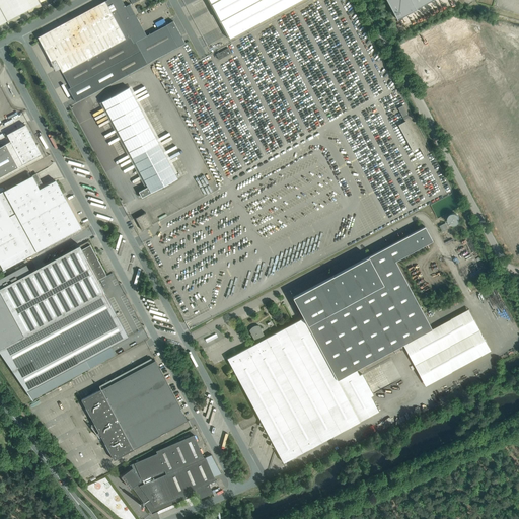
[(0,0),(0,6),(7,20),(41,3),(39,0),(0,0)]
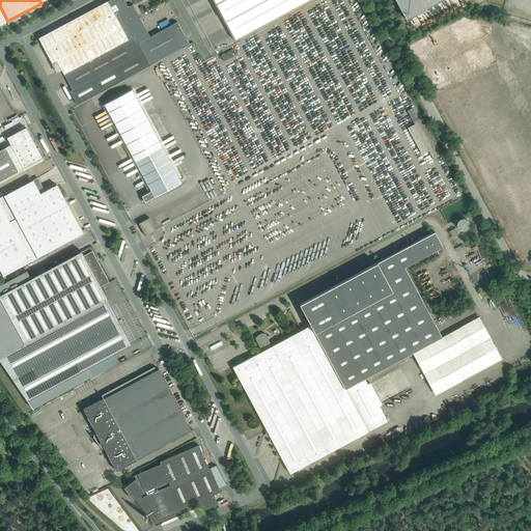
[(64,75),(133,36),(112,0),(110,0),(108,1),(38,38),(52,63),(57,60),(64,75)]
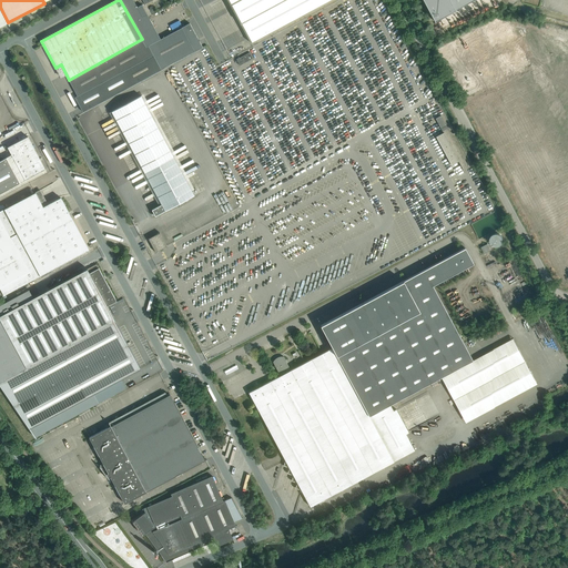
[(161,39),(148,14),(142,4),(138,8),(133,0),(120,0),(142,39),(146,47),(161,39)]
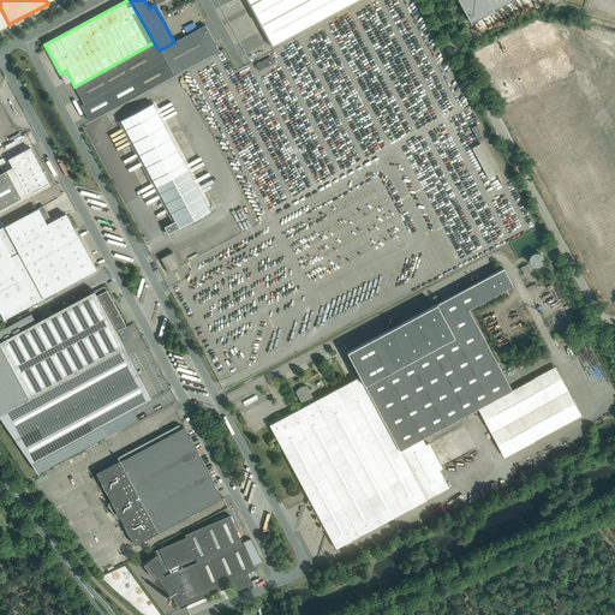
[(358,0),(246,0),(272,47),(358,0)]
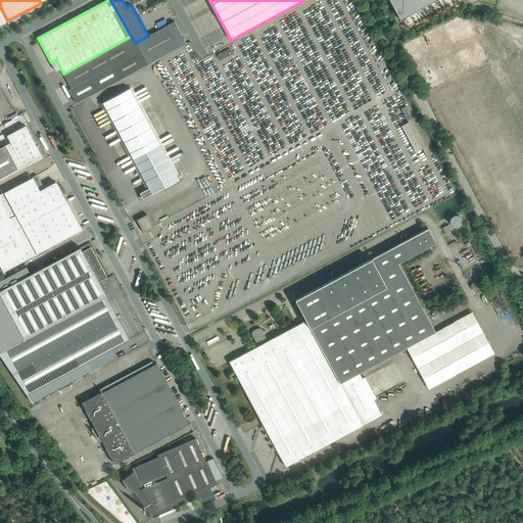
[(389,0),(399,19),(419,9),(435,0),(389,0)]
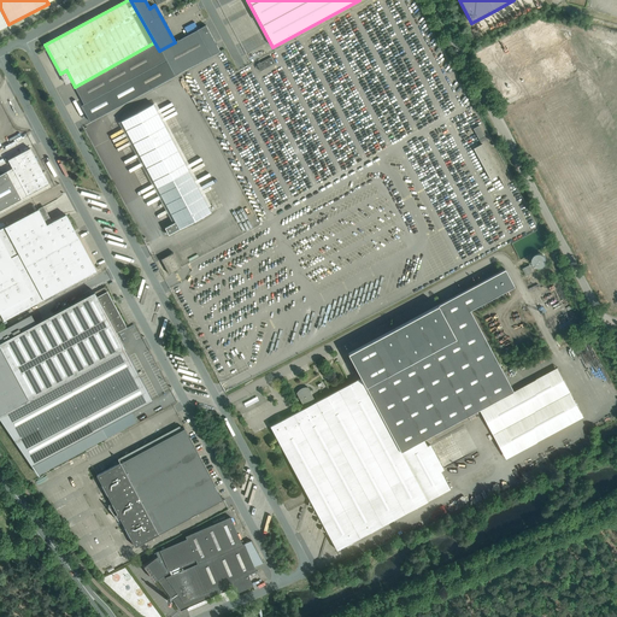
[(221,52),(206,25),(197,30),(198,30),(211,56),(211,57),(221,52)]
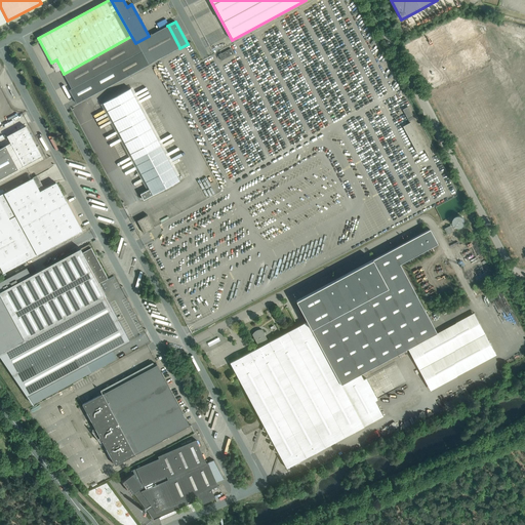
[(179,47),(168,26),(149,36),(135,43),(139,51),(147,66),(179,47)]
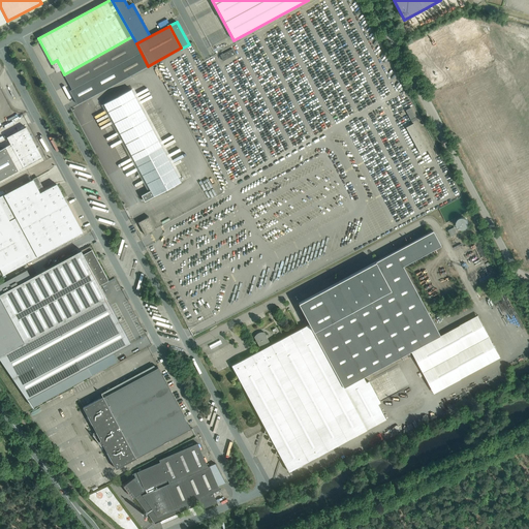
[(141,52),(136,43),(132,36),(64,74),(72,89),(141,52)]
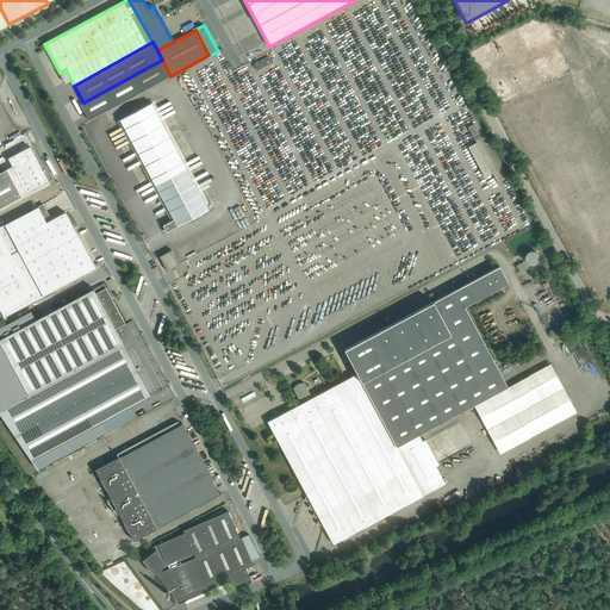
[(254,63),(257,70),(272,62),(268,56),(254,63)]
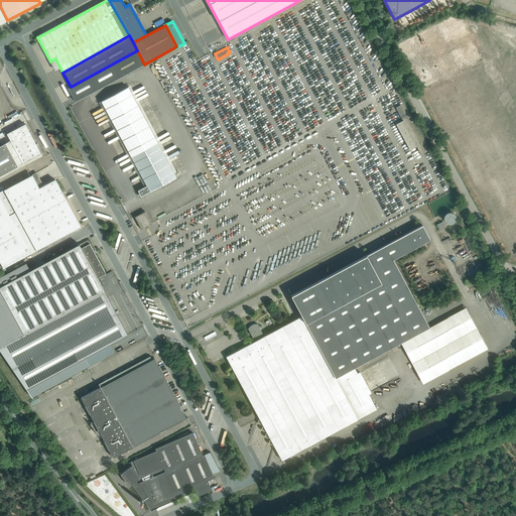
[(76,102),(144,65),(137,50),(71,87),(68,89),(76,102)]
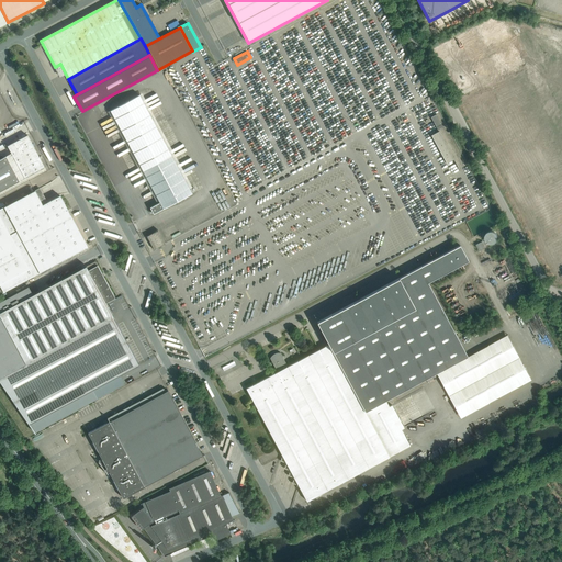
[(139,94),(115,108),(111,110),(143,170),(171,155),(139,94)]
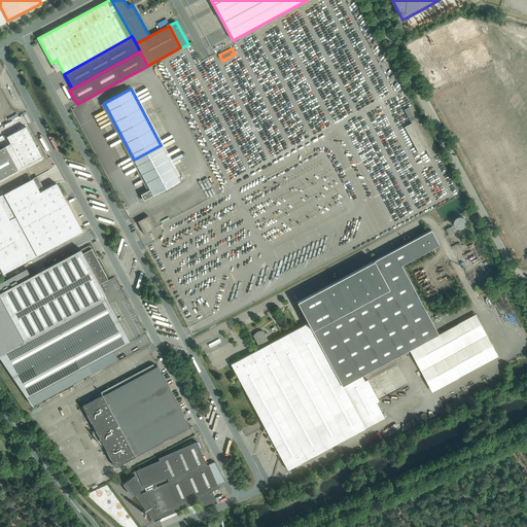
[(26,127),(22,129),(7,137),(11,143),(24,167),(42,157),(26,127)]
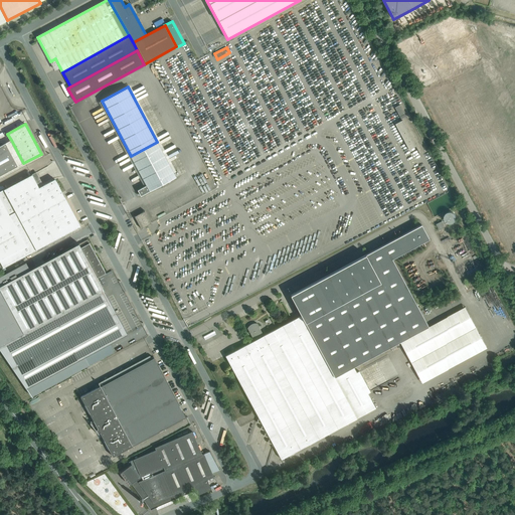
[(0,175),(23,163),(11,140),(0,146),(0,175)]
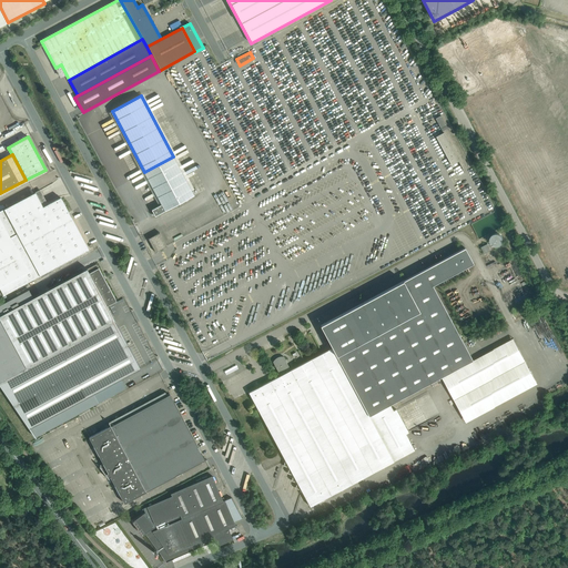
[(194,195),(173,156),(144,172),(162,204),(165,211),(194,195)]
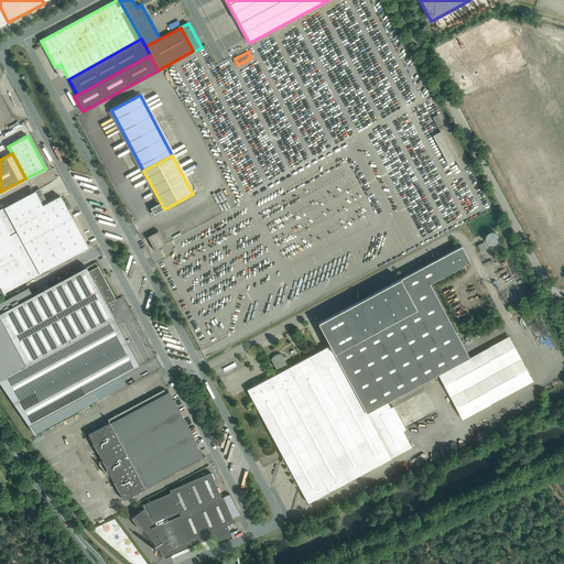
[(88,248),(73,220),(61,196),(43,205),(35,191),(0,209),(0,216),(11,237),(18,232),(40,274),(88,248)]
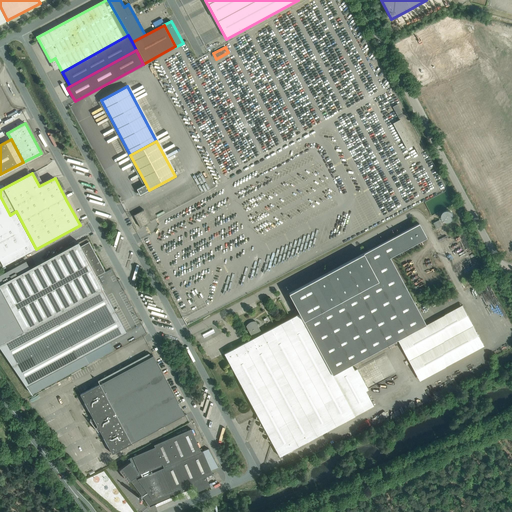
[(149,190),(146,184),(137,189),(140,195),(149,190)]
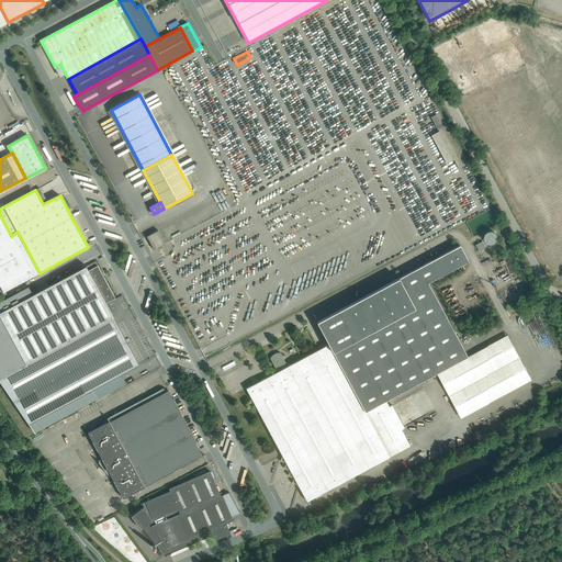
[(11,236),(0,215),(0,284),(4,292),(40,273),(18,232),(11,236)]
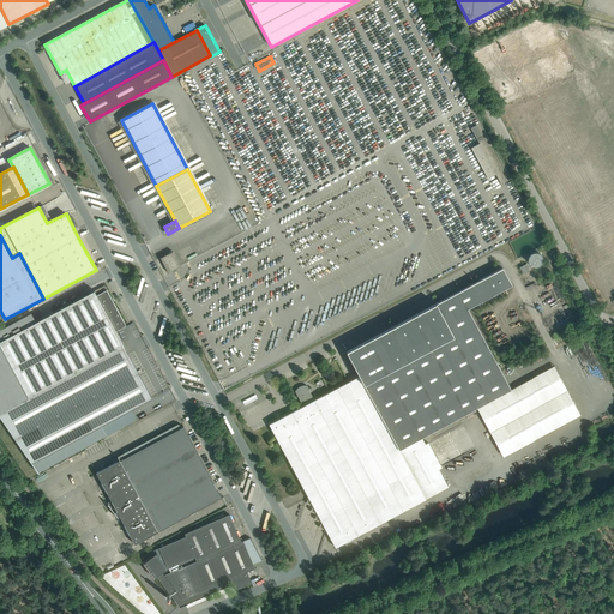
[(161,258),(168,272),(173,270),(174,271),(176,270),(176,269),(180,266),(173,252),(168,254),(167,252),(164,253),(166,256),(161,258)]
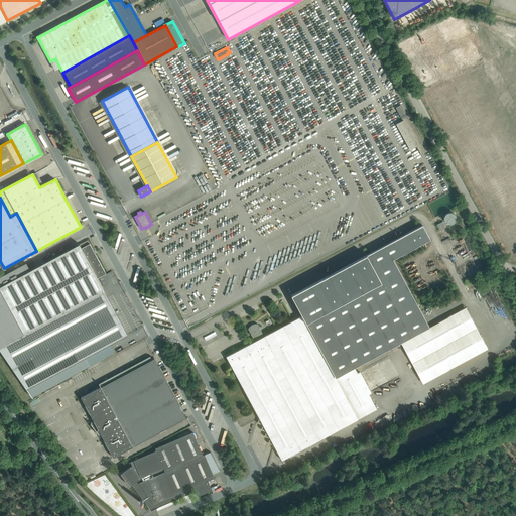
[(446,228),(442,222),(437,225),(440,231),(446,228)]
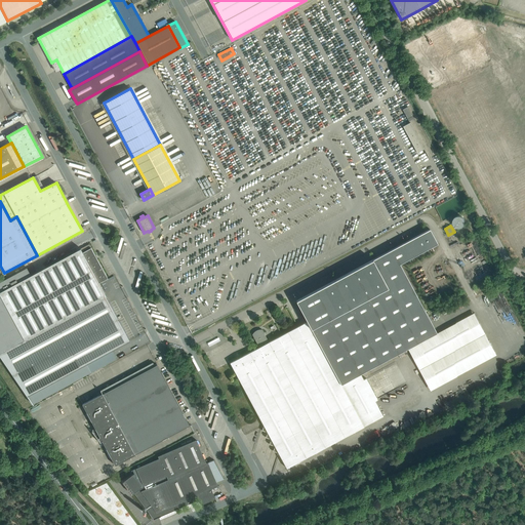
[(296,300),(308,321),(341,384),(360,373),(409,348),(437,332),(400,264),(438,243),(430,229),(296,300)]
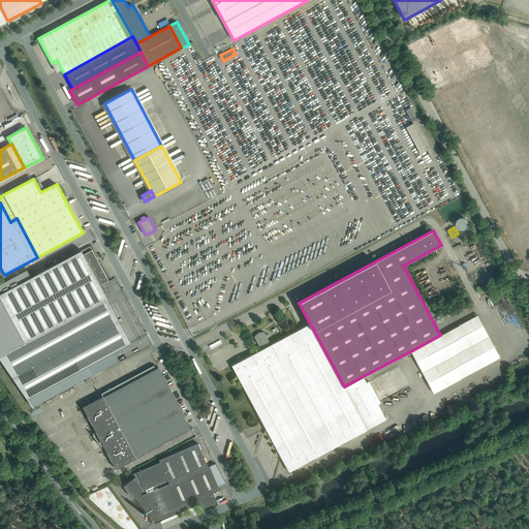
[(0,359),(28,399),(131,343),(100,285),(109,280),(90,246),(31,277),(27,270),(0,284),(0,359)]
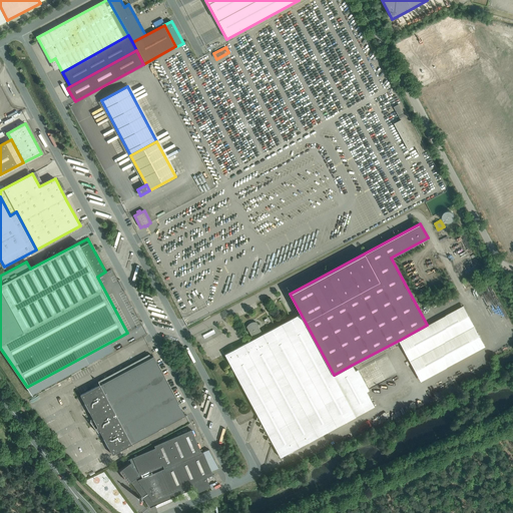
[(427,325),(400,340),(420,379),(483,345),(462,306),(427,325)]
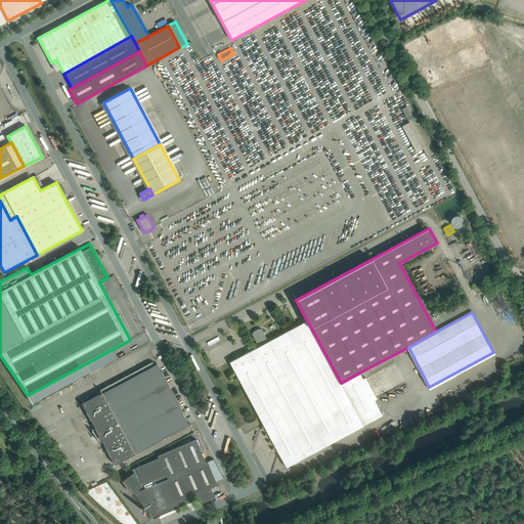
[(341,383),(307,320),(268,342),(259,346),(230,362),(263,425),(262,429),(265,430),(266,433),(265,436),(269,437),(270,439),(269,443),(272,444),(273,446),(272,450),(276,451),(277,453),(278,452),(287,467),(383,416),(375,400),(377,399),(365,378),(363,379),(359,373),(341,383)]
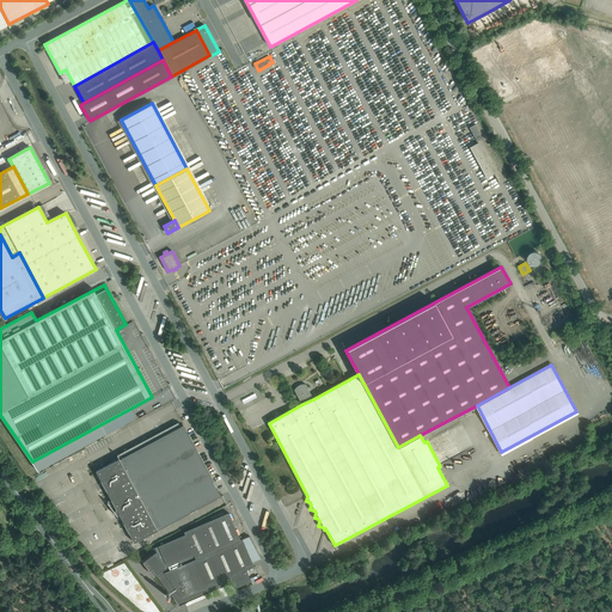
[(313,397),(306,384),(304,384),(301,384),(299,385),(297,386),(295,389),(294,390),(301,404),(301,403),(303,404),(313,399),(312,398),(313,397)]
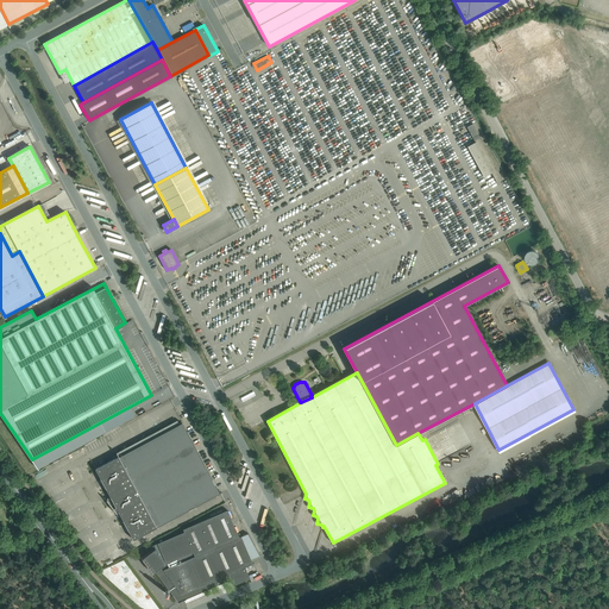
[(257,388),(240,396),(236,399),(239,406),(261,395),(257,388)]
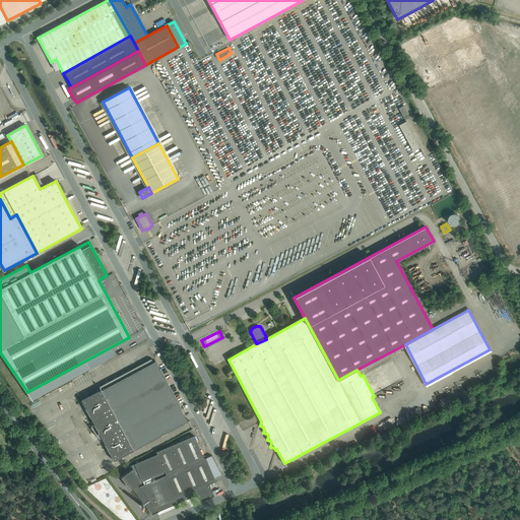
[(188,421),(155,361),(151,364),(149,361),(101,387),(100,386),(100,387),(95,389),(96,392),(129,452),(188,421)]
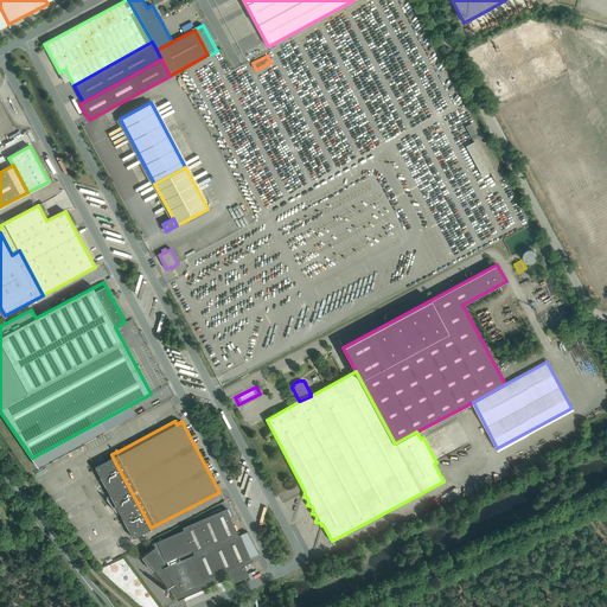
[(151,528),(113,458),(95,467),(101,477),(100,477),(106,487),(110,494),(110,496),(113,500),(110,502),(109,503),(110,504),(110,503),(113,506),(115,510),(116,511),(117,510),(119,510),(122,518),(128,529),(133,538),(151,528)]
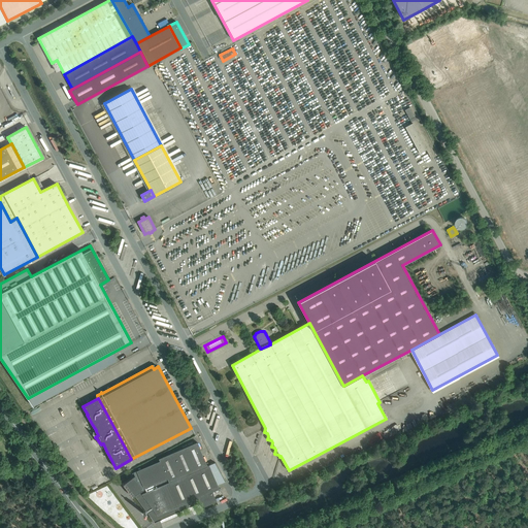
[(169,482),(209,465),(208,462),(206,463),(197,442),(159,459),(160,461),(169,482)]
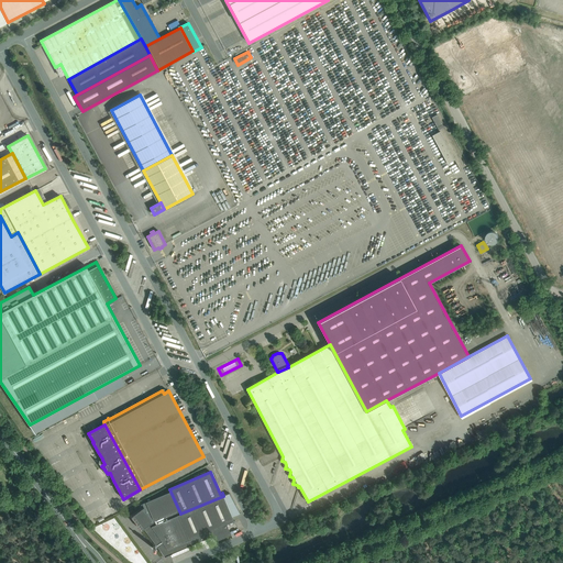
[(180,514),(170,492),(142,504),(143,507),(154,520),(166,515),(168,519),(177,516),(180,514)]
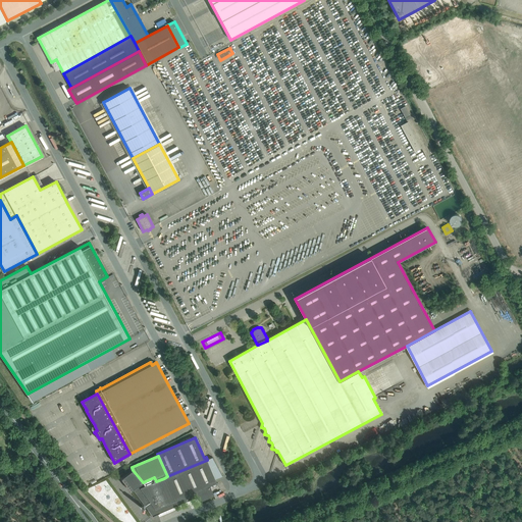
[(210,486),(217,483),(207,460),(167,476),(164,478),(176,506),(198,497),(200,502),(214,496),(210,486)]
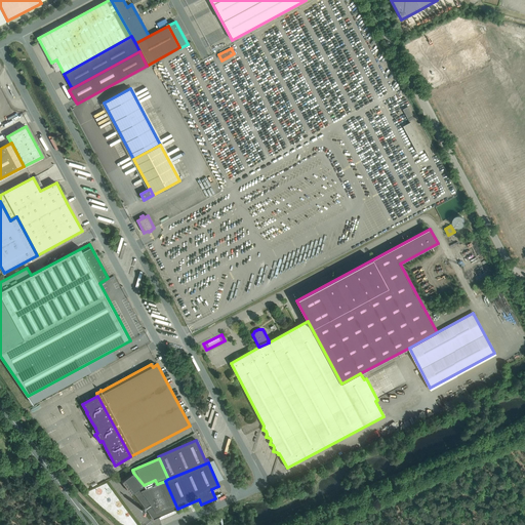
[(144,485),(133,473),(122,482),(131,494),(133,492),(144,485)]
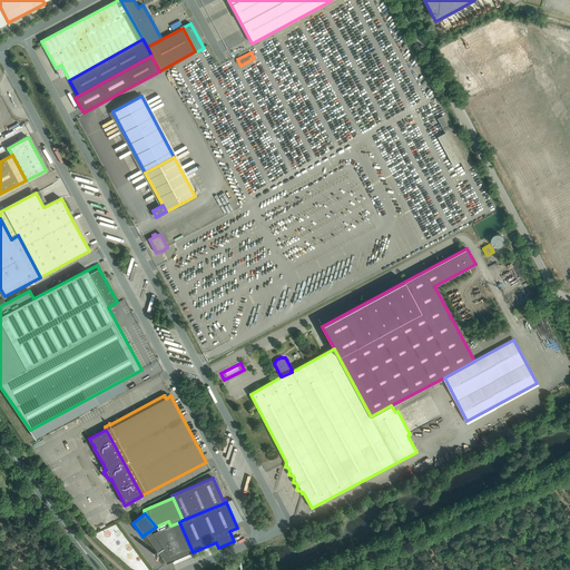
[(193,552),(179,522),(170,526),(168,521),(156,527),(145,534),(166,563),(167,563),(193,552)]
